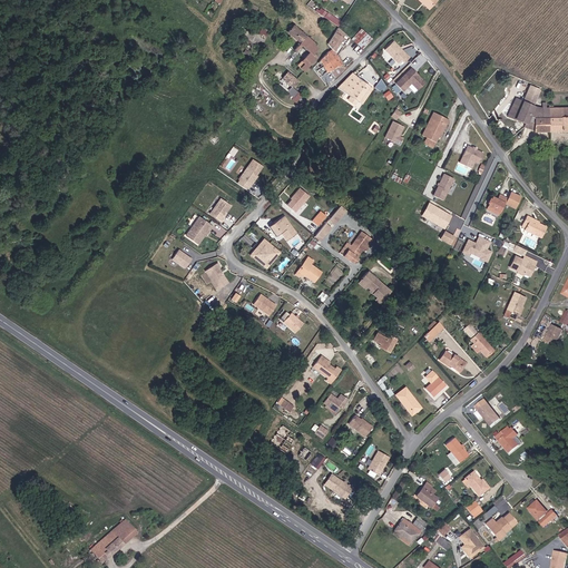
[(315,64),(317,65),(320,65),(326,56),(329,58),(342,40),(334,35),(321,56),(295,27),(284,37),(287,40),(292,37),(307,55),(296,66),(304,74),(315,64)]
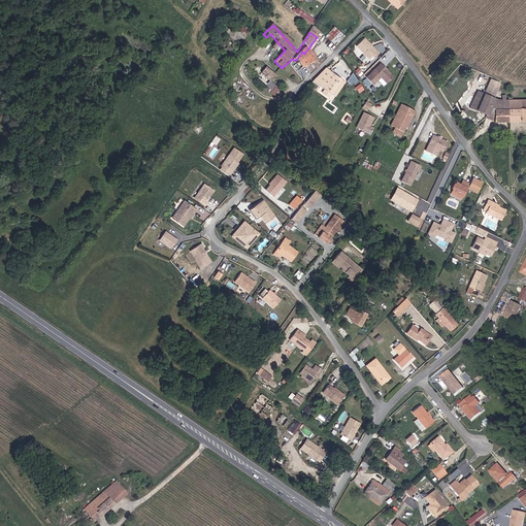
[(332,25),(326,33),(336,42),(343,34),(332,25)]
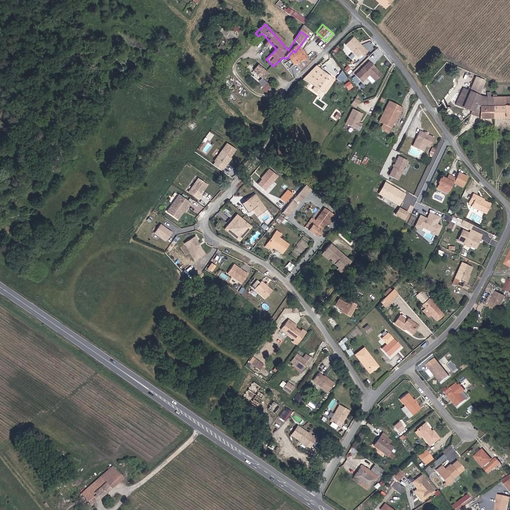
[(357,43),(351,36),(343,45),(354,56),(357,53),(360,55),(365,50),(358,44),(358,45),(357,44),(357,43)]
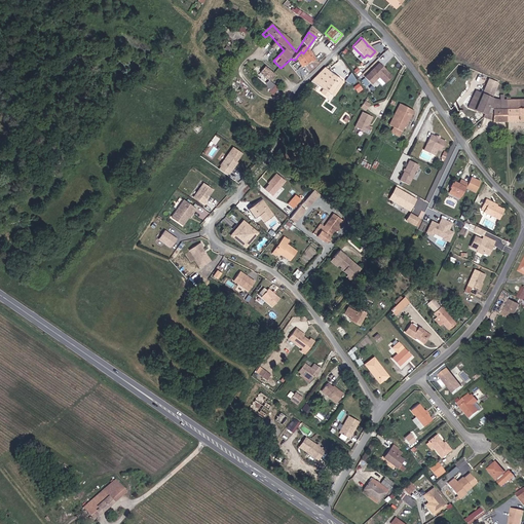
[(306,71),(307,72),(313,66),(303,53),(301,51),(295,60),(305,72),(306,71)]
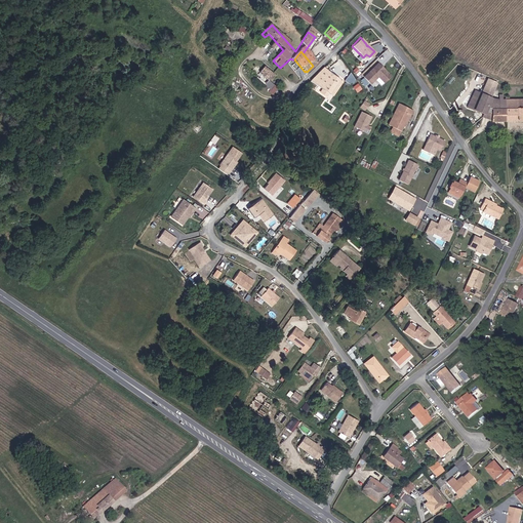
[(389,74),(375,62),(362,76),(369,82),(376,75),(381,80),(389,74)]
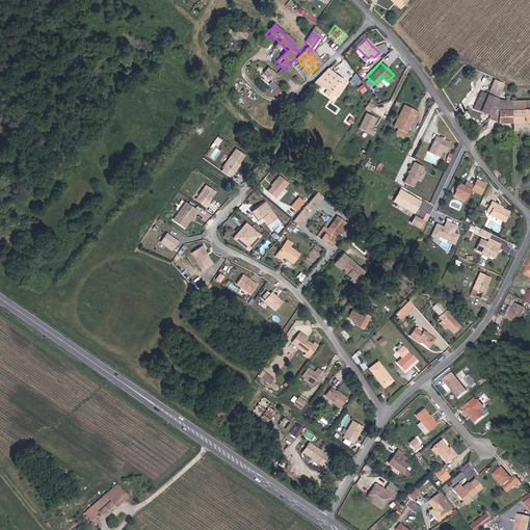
[(261,79),(271,88),(280,78),(270,70),(261,79)]
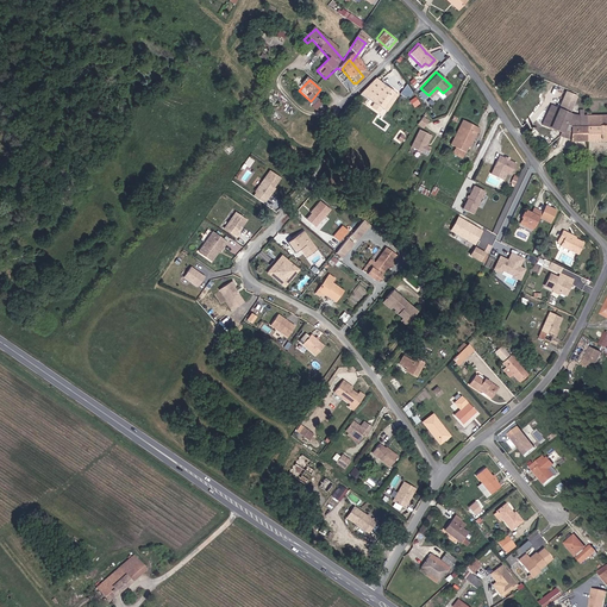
[(383,112),(395,95),(376,80),(362,95),(375,105),(382,111),(383,112)]
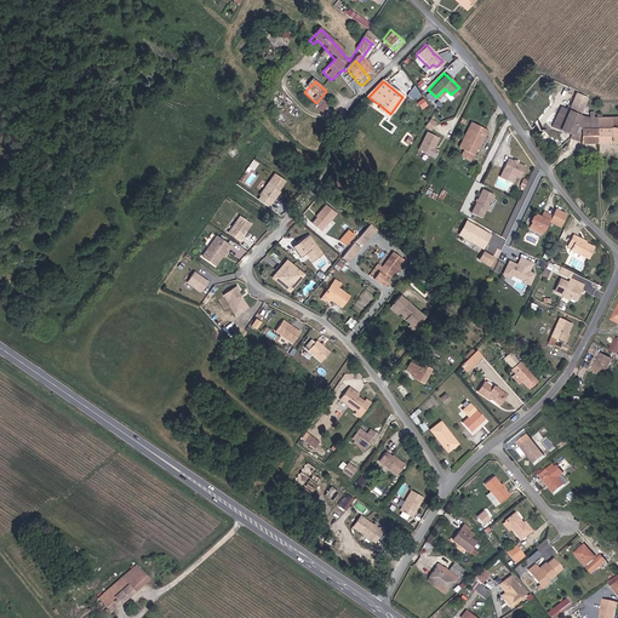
[(418,89),(411,93),(416,101),(423,96),(418,89)]
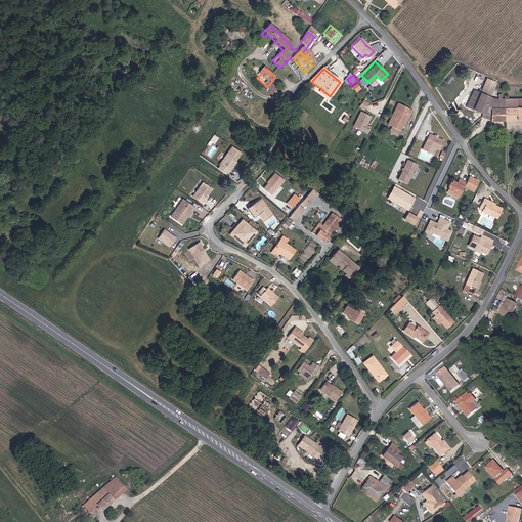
[(488,78),(481,92),(490,97),(497,82),(488,78)]
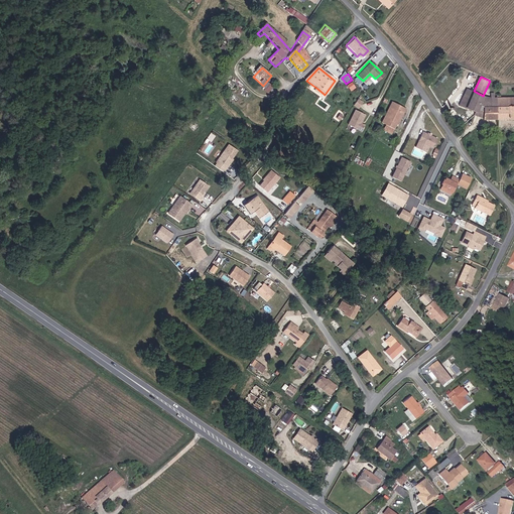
[(328,97),(338,84),(335,81),(325,95),(328,97)]
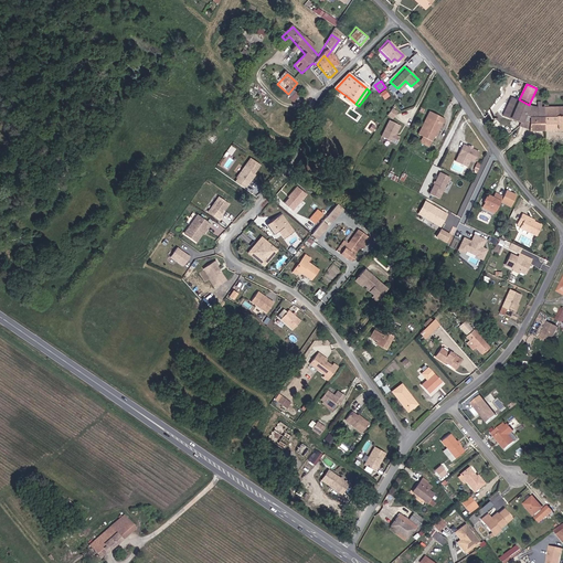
[(388,101),(392,97),(389,92),(383,95),(388,101)]
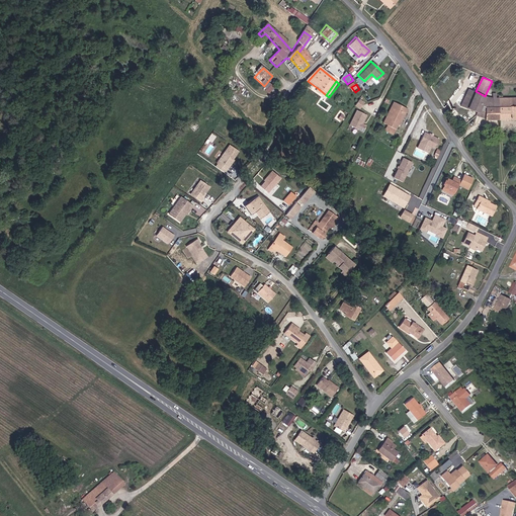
[(494,98),(485,96),(476,91),(469,88),(461,104),(478,111),(477,114),(486,117),(485,119),(499,119),(499,98),(497,98),(497,93),(494,93),(494,98)]
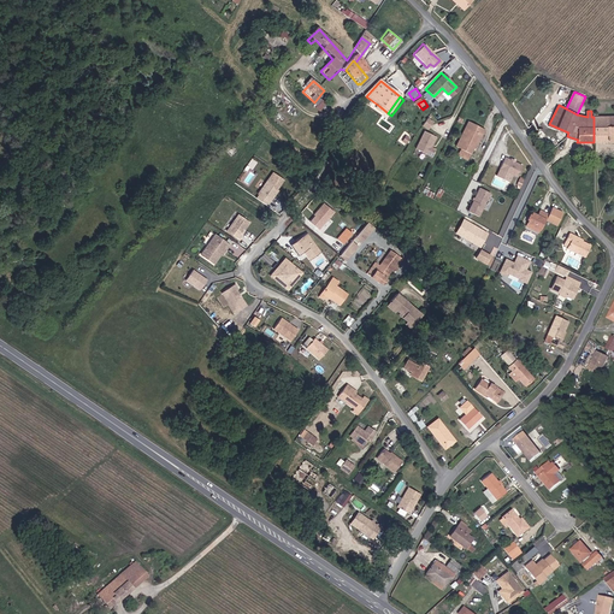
[(613,116),(594,117),(594,142),(613,142),(613,116)]
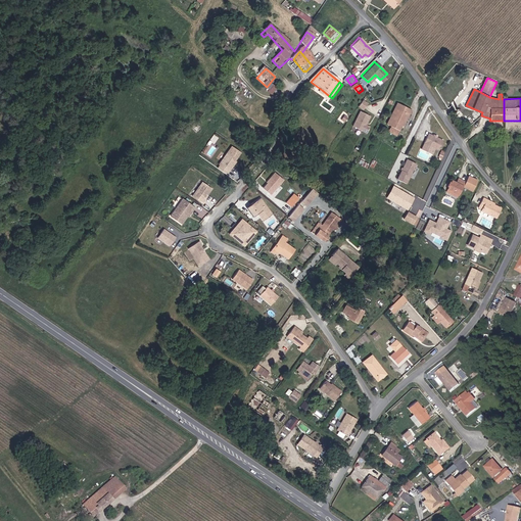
[(366,103),(361,100),(358,105),(362,108),(366,103)]
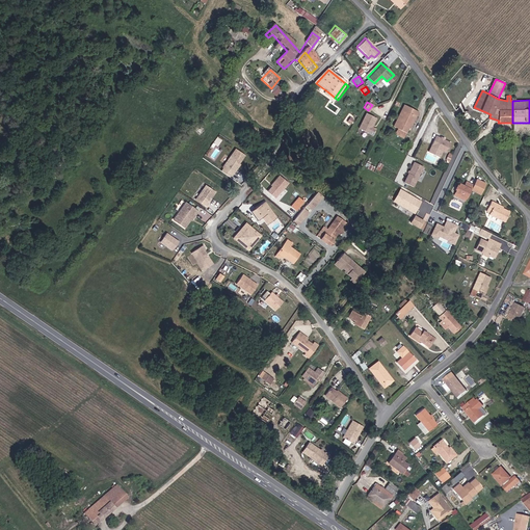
[(417,108),(403,102),(393,122),(396,124),(393,130),(400,134),(403,129),(404,130),(413,113),(415,114),(417,108)]
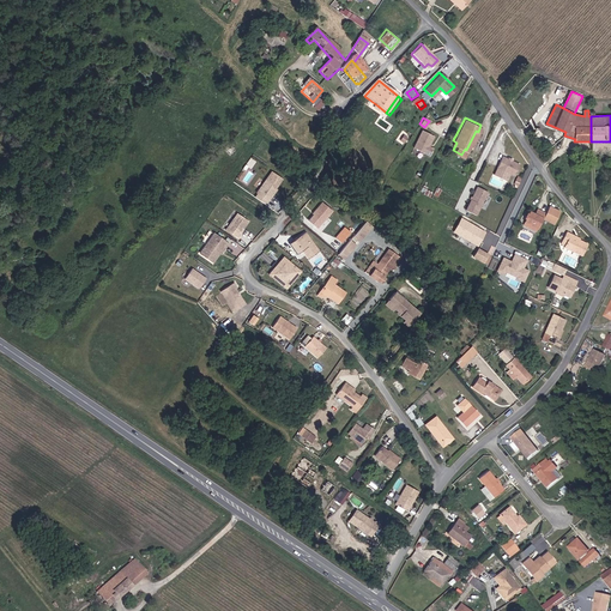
[(428,146),(433,135),(422,129),(413,147),(429,156),(433,149),(428,146)]
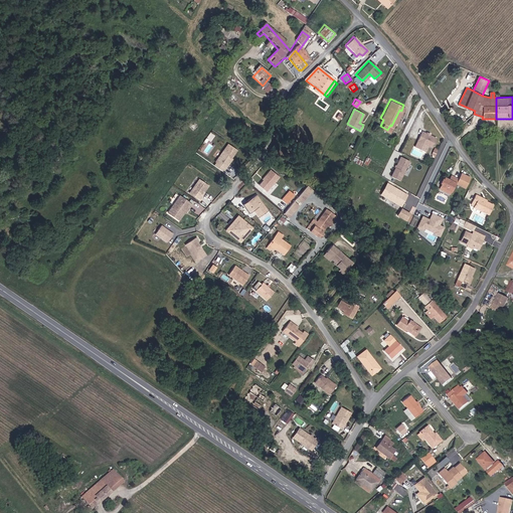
[(438,136),(422,128),(418,137),(434,144),(438,136)]
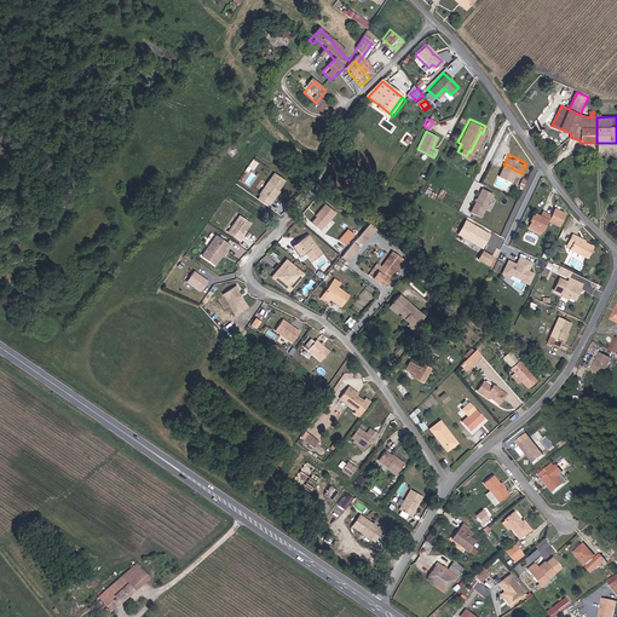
[(244,180),(252,186),(258,178),(252,173),(244,180)]
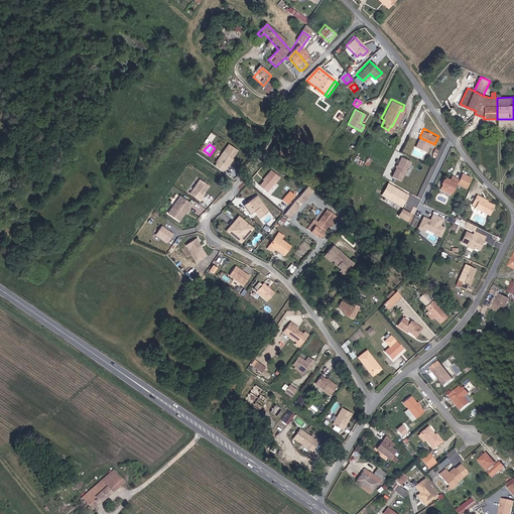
[(234,161),(239,153),(230,147),(218,164),(228,172),(231,168),(230,167),(234,161)]
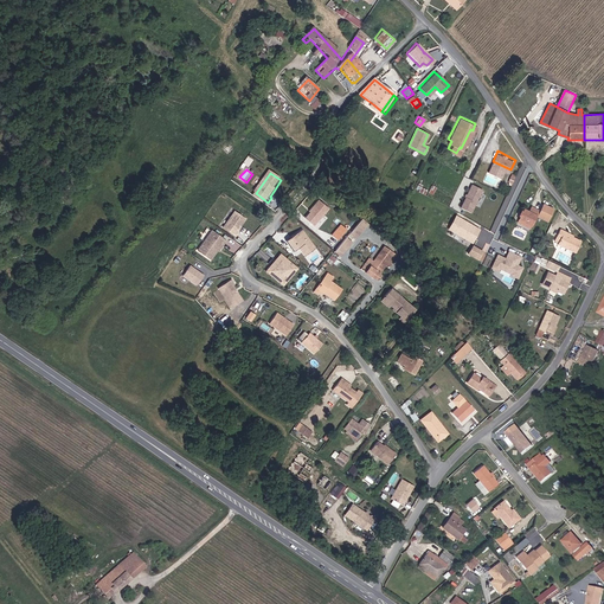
[(484,188),(474,182),(462,209),(473,213),(484,188)]
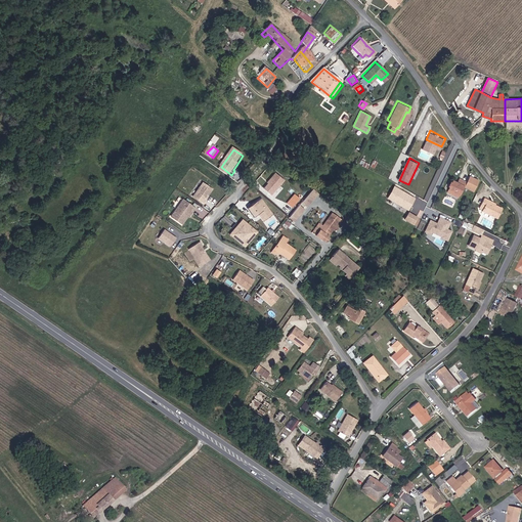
[(452,177),(447,187),(459,192),(463,183),(472,187),(477,175),(470,172),(467,179),(458,175),(455,179),(452,177)]
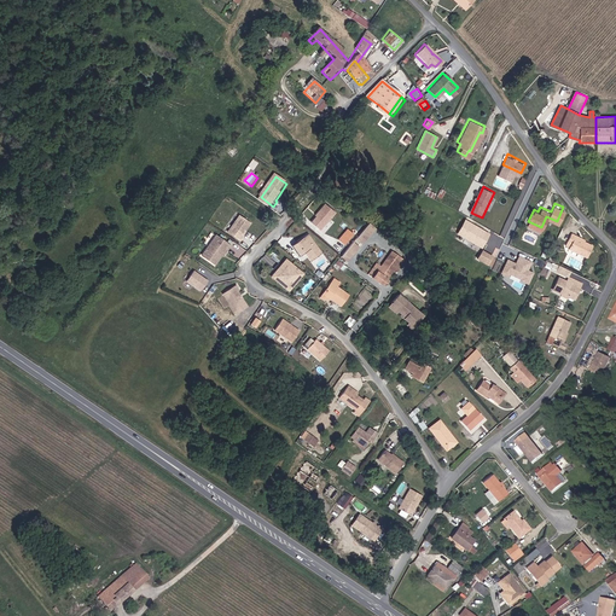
[(314,215),(308,222),(317,231),(331,214),(321,204),(313,214),(314,215)]
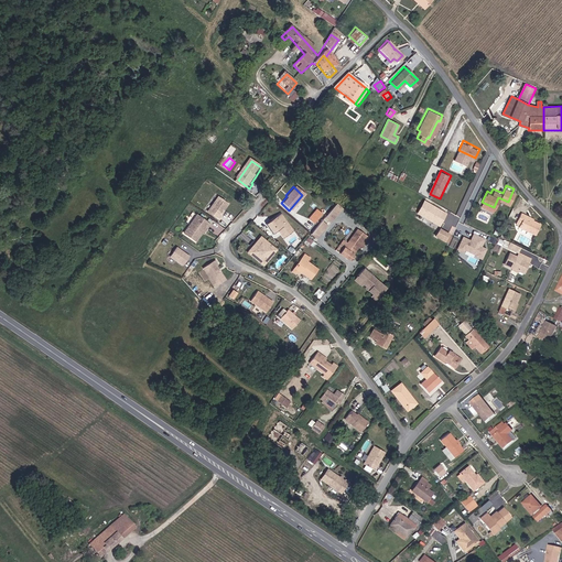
[(222,218),(229,207),(219,200),(209,215),(220,223),(223,219),(222,218)]
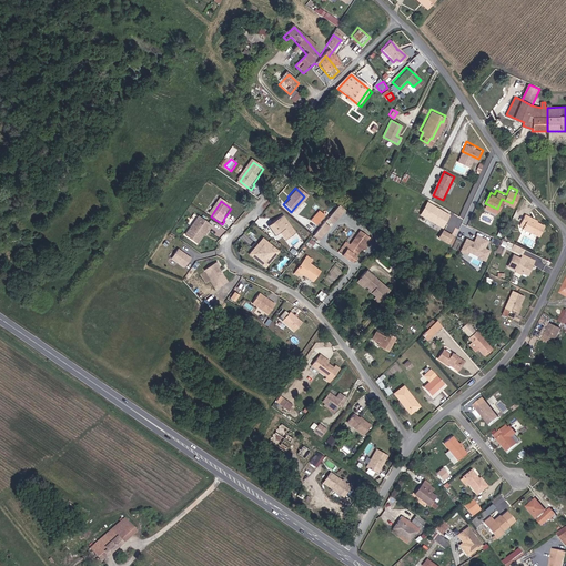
[(450,215),(428,202),(421,214),(442,228),(450,215)]
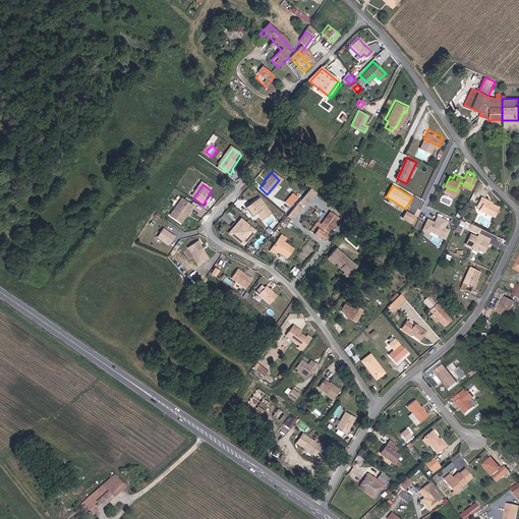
[(456,191),(445,186),(444,189),(455,194),(456,191)]
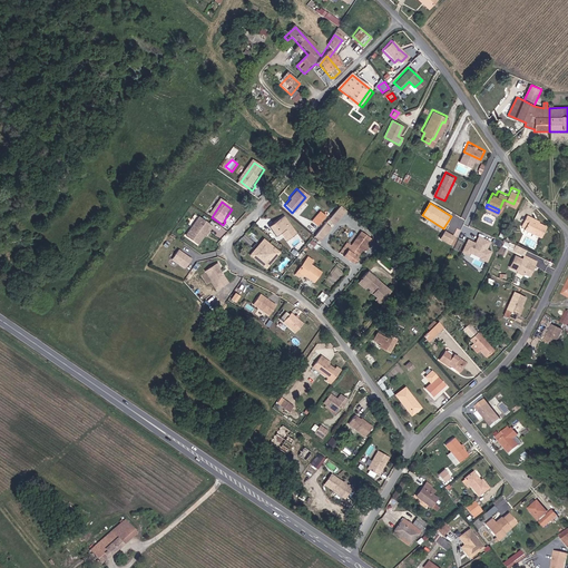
[(331,228),(343,215),(336,209),(325,223),(331,228)]
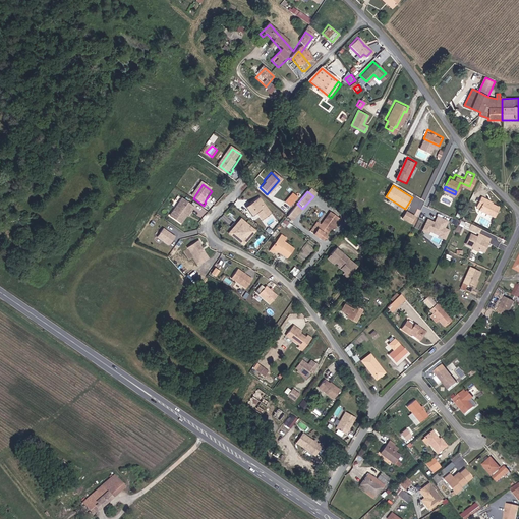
[(481,192),(477,198),(482,202),(480,206),(495,214),(500,204),(485,195),(485,194),(481,192)]
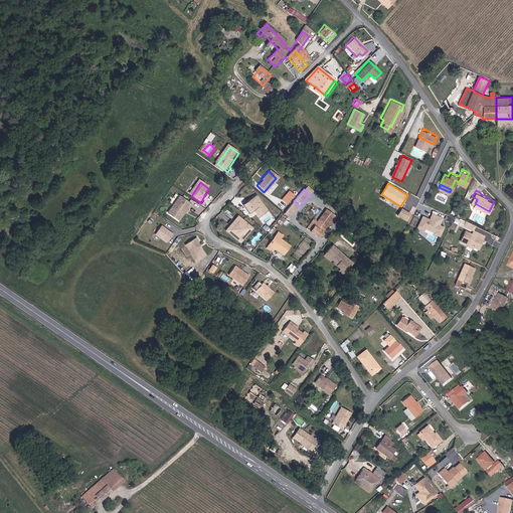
[(292,191),(284,200),(289,205),(297,196),(292,191)]
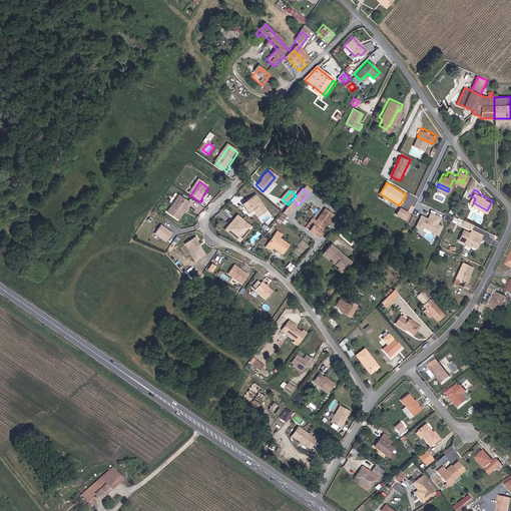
[(263,208),(252,195),(244,201),(254,214),(263,208)]
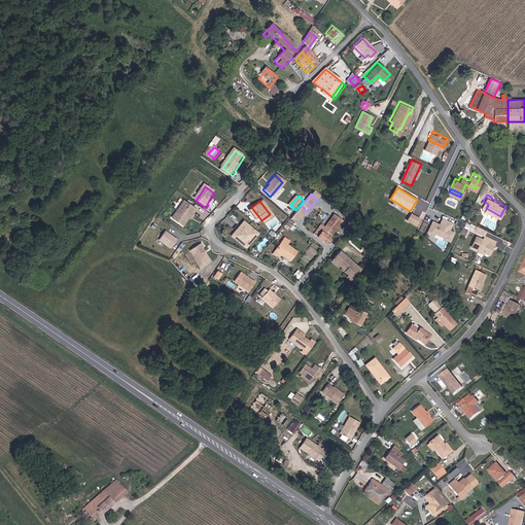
[(191,216),(196,211),(183,203),(171,219),(182,228),(190,215),(191,216)]
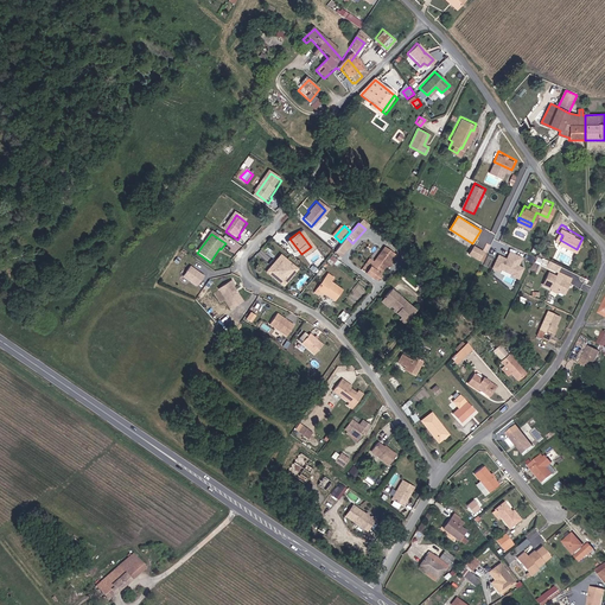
[(337,261),(349,247),(343,242),(331,256),(337,261)]
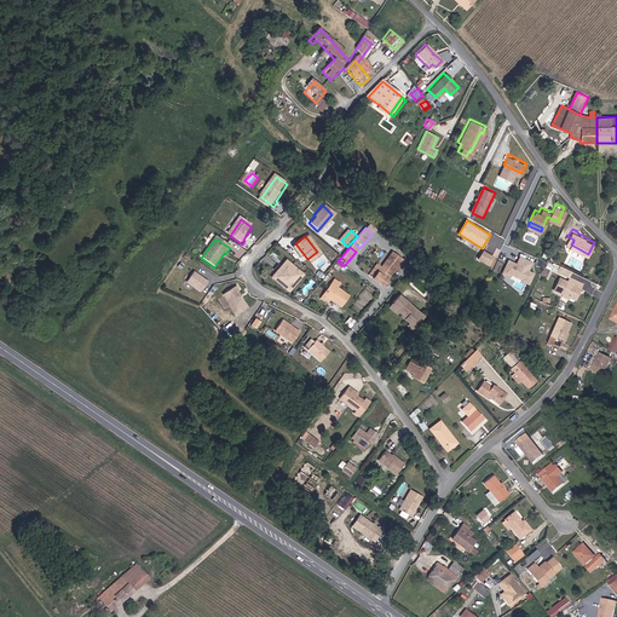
[(489,263),(494,254),(484,249),(479,257),(489,263)]
